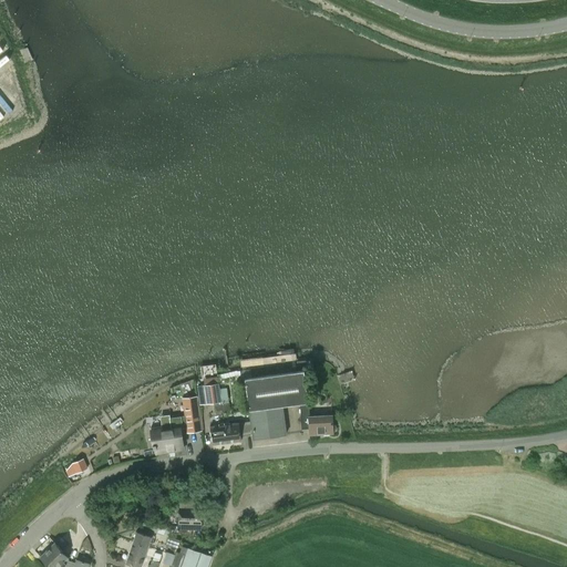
[(249,411),(253,439),(286,434),(282,405),(308,402),(303,370),(307,370),(306,360),(297,362),(297,366),(295,366),(296,372),(245,379),(249,411)]
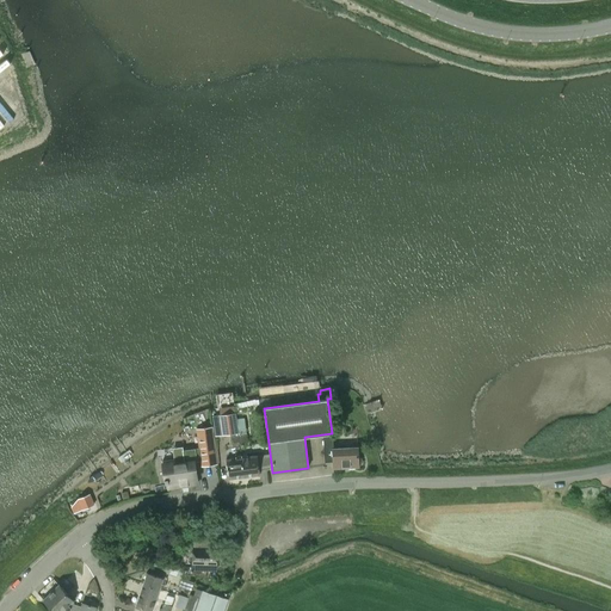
[(235,413),(213,417),(215,437),(224,434),(239,433),(239,434),(232,436),(233,445),(240,444),(238,419),(236,419),(235,413)]
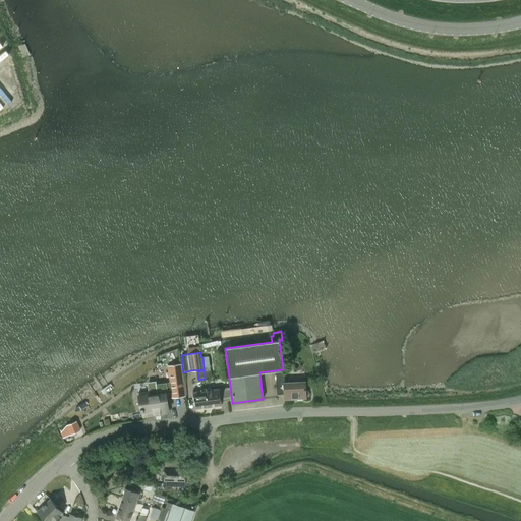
[(203,357),(205,379),(211,378),(210,369),(208,356),(203,357)]
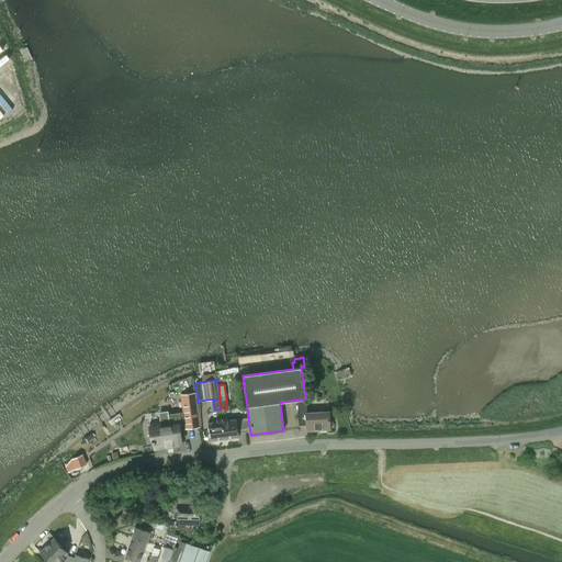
[(186,429),(200,427),(195,393),(181,395),(186,429)]
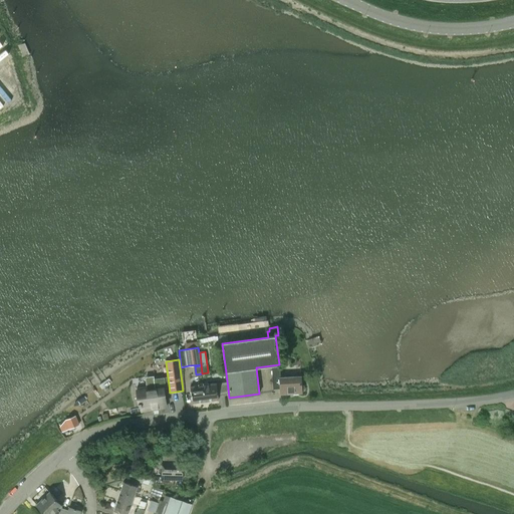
[(279,367),(272,367),(273,382),(273,389),(280,389),(280,393),(290,393),(290,394),(301,393),(301,392),(303,392),(304,390),(304,387),(303,384),(301,384),(300,376),(280,377),(279,367)]
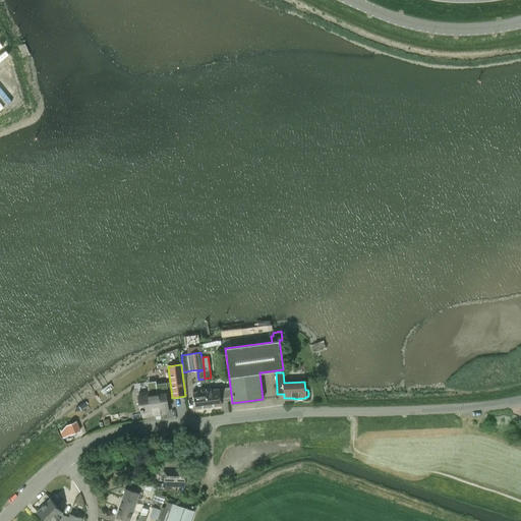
[(206,389),(209,407),(222,405),(219,389),(211,390),(211,388),(206,389)]
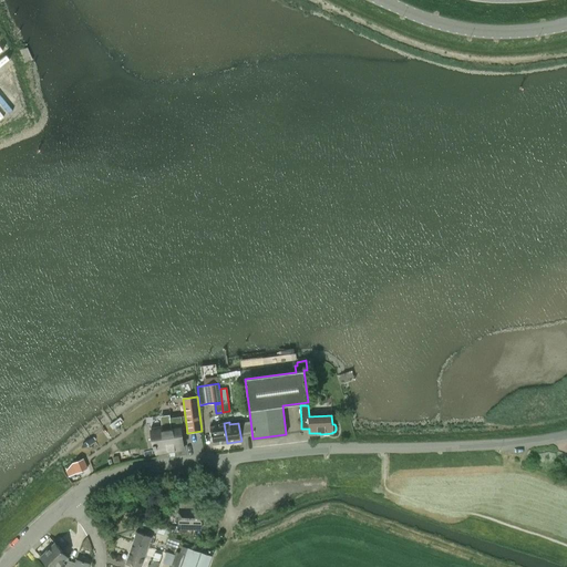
[(209,426),(213,444),(227,443),(224,423),(218,423),(218,425),(209,426)]
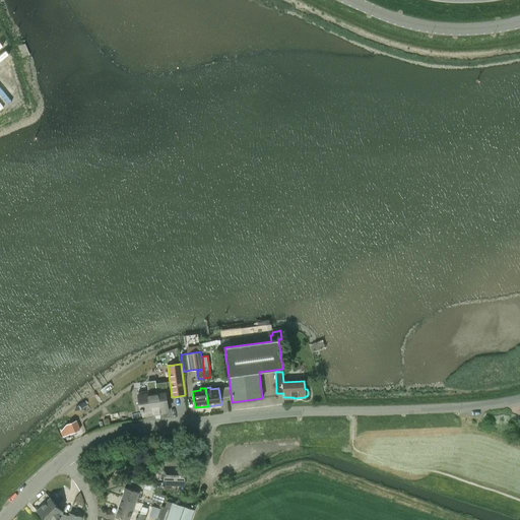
[(142,410),(143,415),(168,411),(165,393),(149,395),(148,391),(138,392),(141,410),(142,410)]
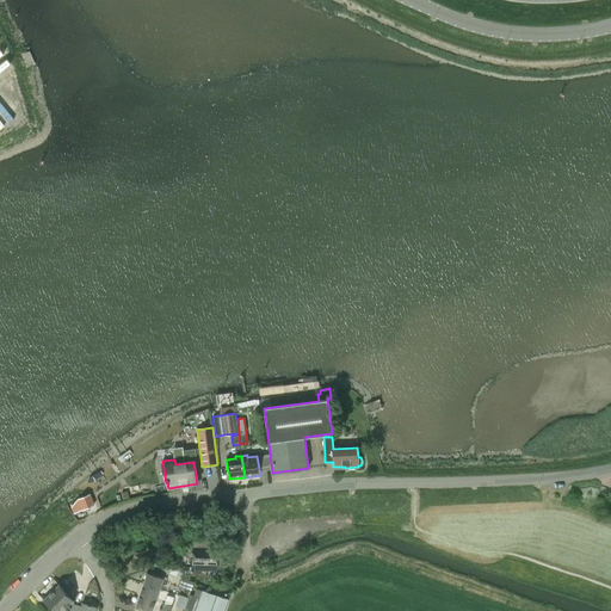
[(116,547),(109,551),(116,565),(124,560),(116,547)]
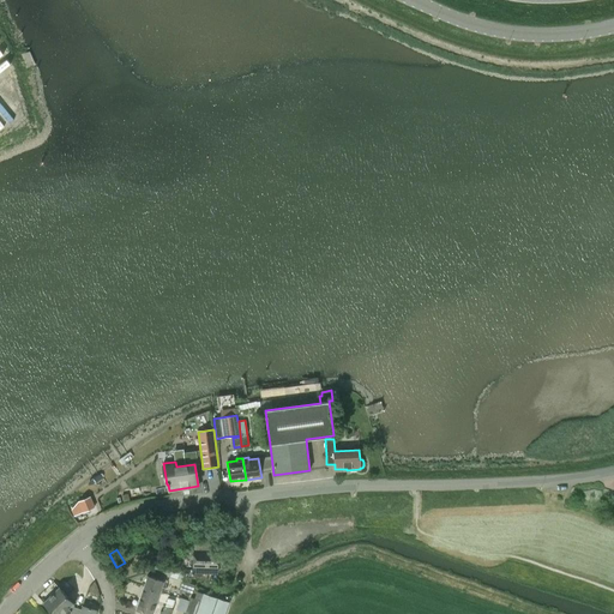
[(193,567),(217,567),(218,551),(194,549),(193,567)]
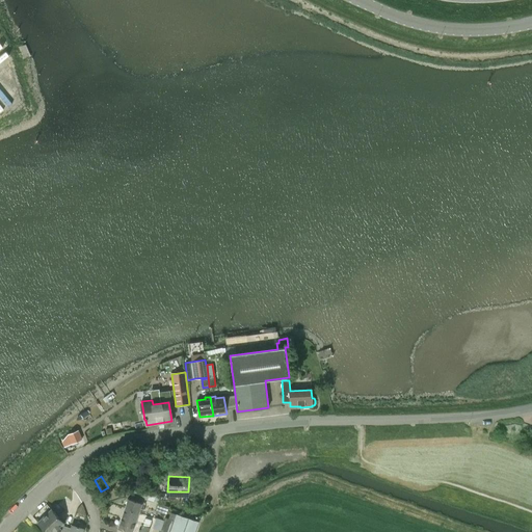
[(151,489),(136,484),(133,495),(154,502),(157,494),(151,491),(151,489)]
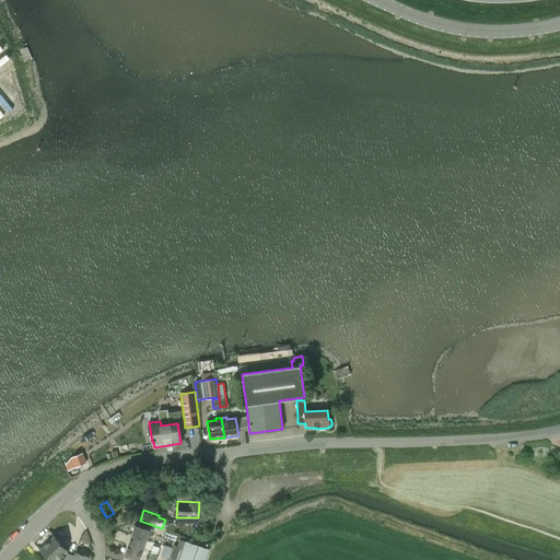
[(131,535),(146,540),(148,535),(151,536),(152,531),(135,525),(131,535)]
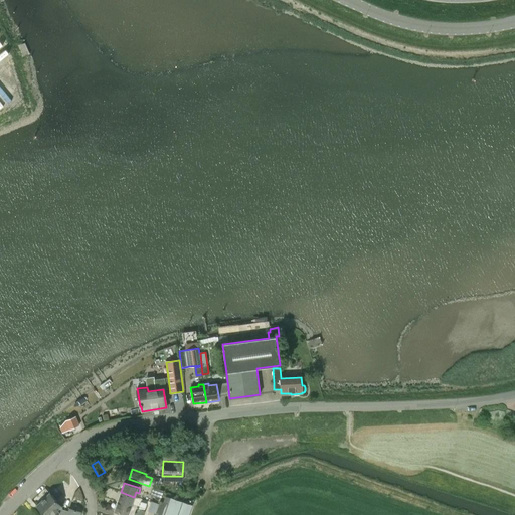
[(164,490),(155,487),(153,494),(162,497),(164,490)]
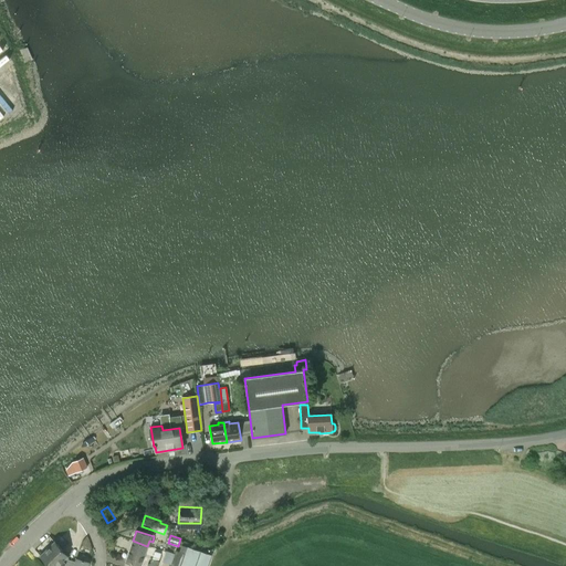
[(129,552),(144,556),(147,546),(133,541),(129,551),(129,552)]
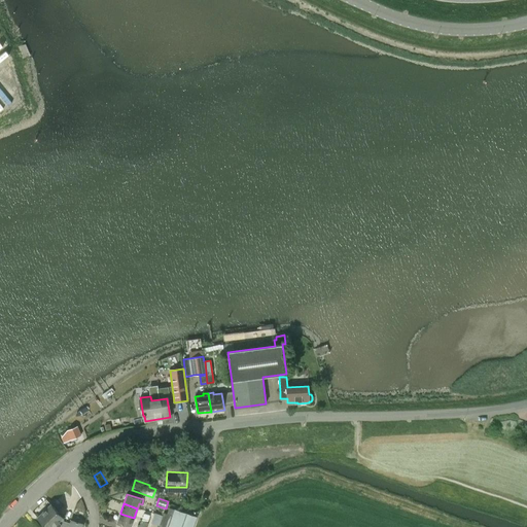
[(37,517),(46,526),(51,526),(55,525),(56,526),(57,526),(62,523),(60,522),(59,520),(63,517),(50,504),(37,517)]
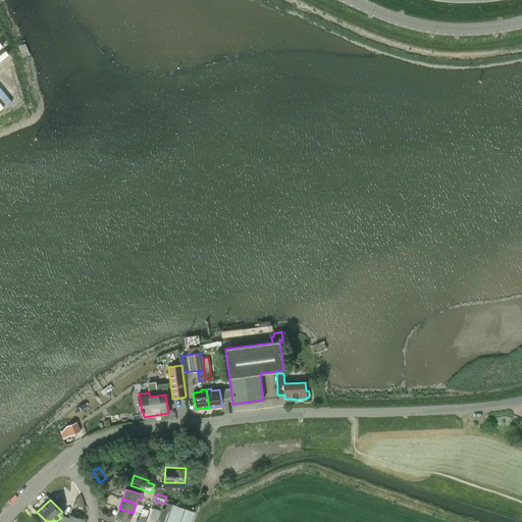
[(157,521),(156,521),(191,521),(195,513),(167,503),(165,509),(162,508),(161,511),(153,508),(150,518),(157,521)]
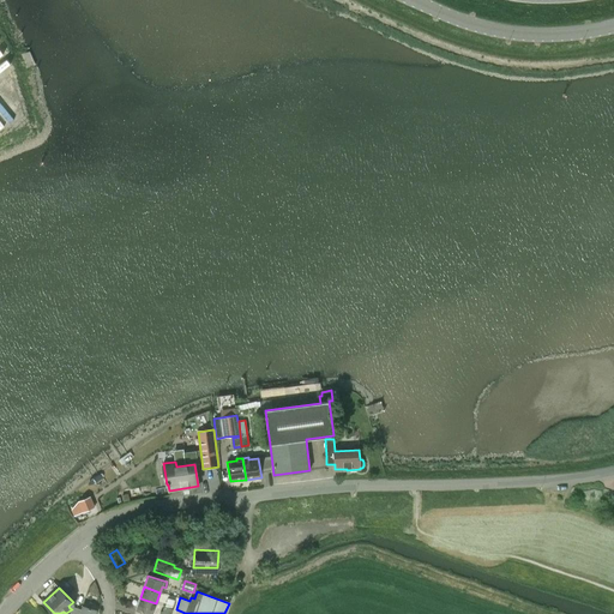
[(168,597),(164,606),(173,609),(175,601),(168,597)]
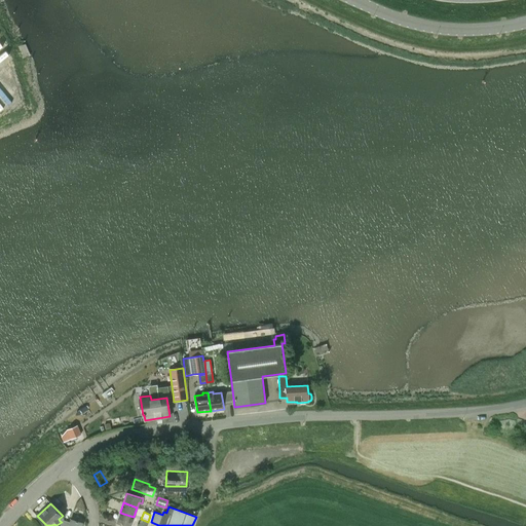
[(120,513),(117,522),(128,525),(129,525),(134,517),(120,513)]
